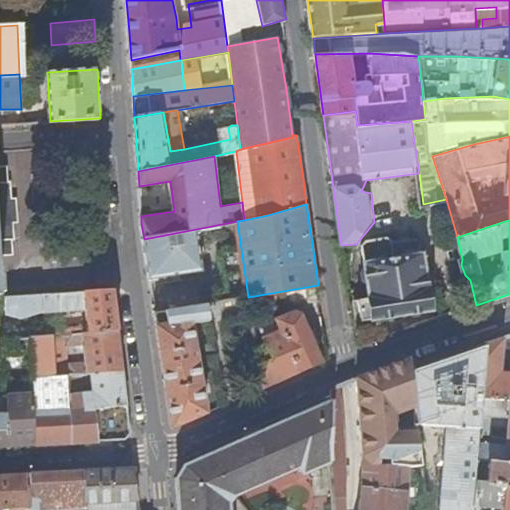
[(203,270),(196,229),(144,239),(150,279),(203,270)]
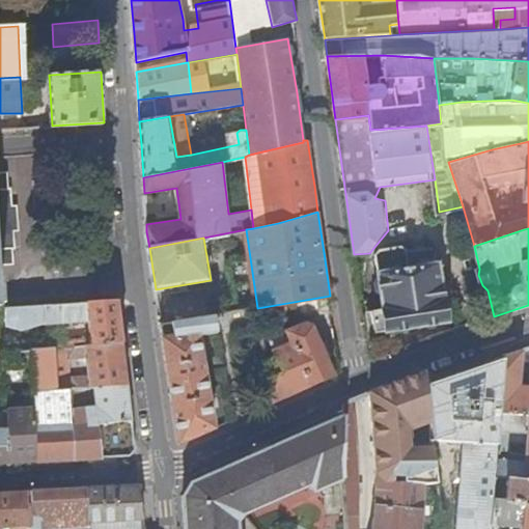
[(383,307),(370,309),(374,331),(447,319),(442,282),(445,278),(444,270),(439,268),(436,250),(432,248),(408,251),(407,248),(402,245),(384,248),(376,257),(379,278),(376,278),(374,281),(376,289),(378,290),(381,290),(383,307)]
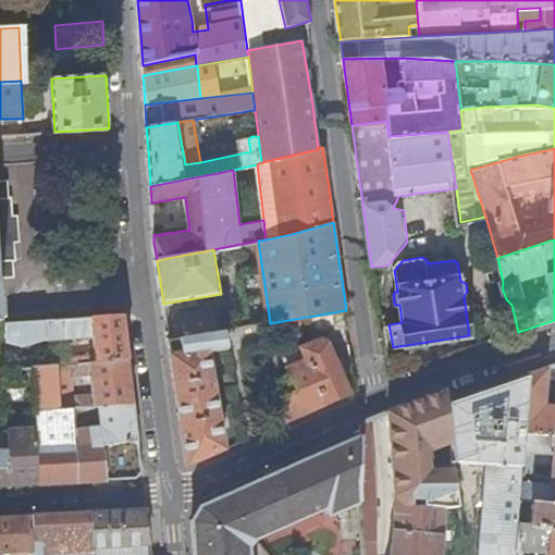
[(125,316),(45,321),(46,336),(94,333),(96,361),(130,359),(127,341),(125,316)]
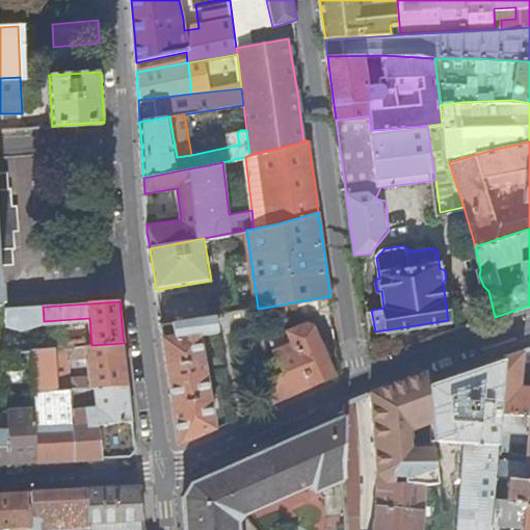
[(217,329),(215,315),(161,323),(163,339),(200,334),(217,329)]
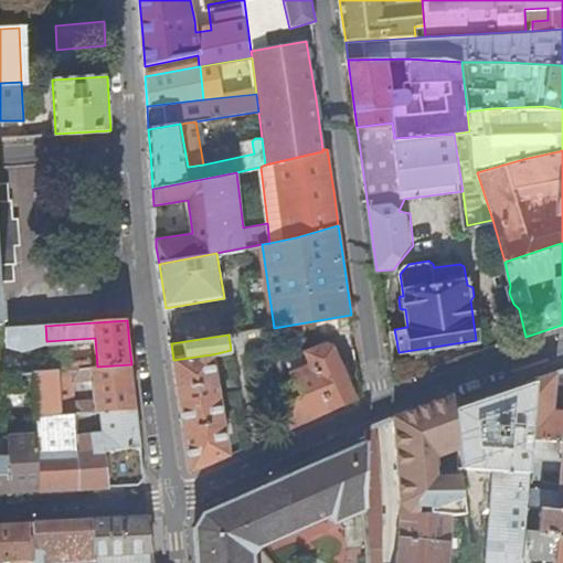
[(335,407),(356,397),(333,347),(326,343),(280,363),(293,426),(335,407)]
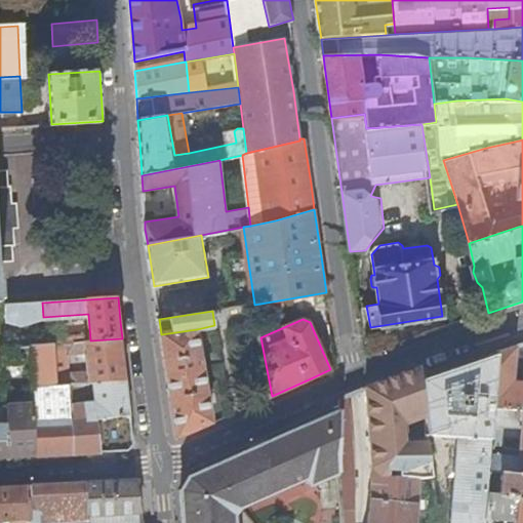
[(209,402),(197,329),(161,334),(167,369),(177,436),(180,436),(234,412),(238,410),(237,399),(209,402)]
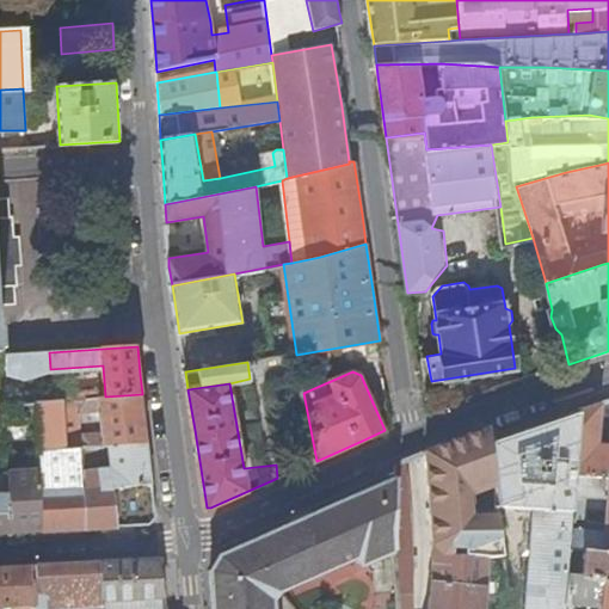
[(105,442),(147,438),(146,420),(142,394),(105,397),(87,398),(87,407),(102,407),(105,442)]
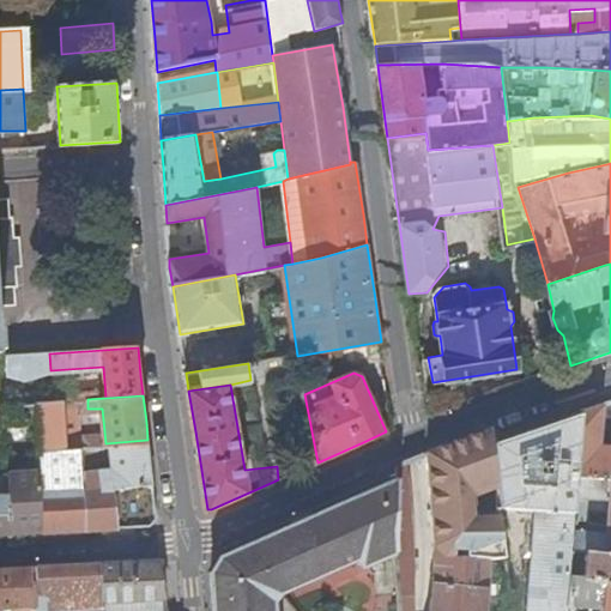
[(36,401),(40,448),(67,446),(64,400),(36,401)]
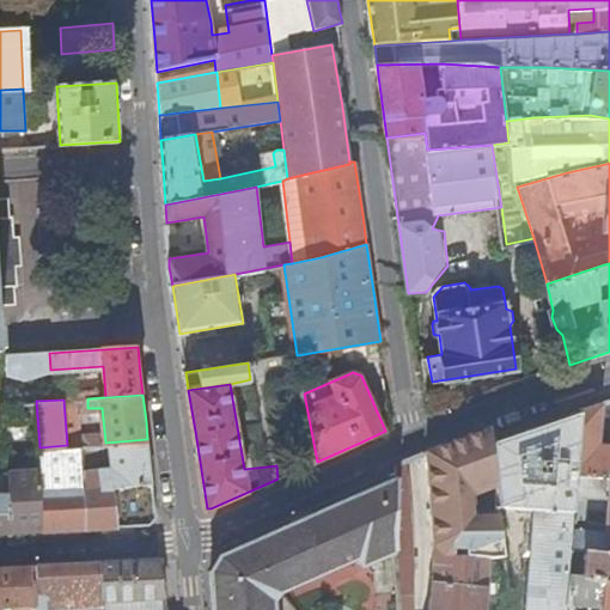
[(1,402),(2,416),(2,418),(36,415),(35,401),(1,402)]
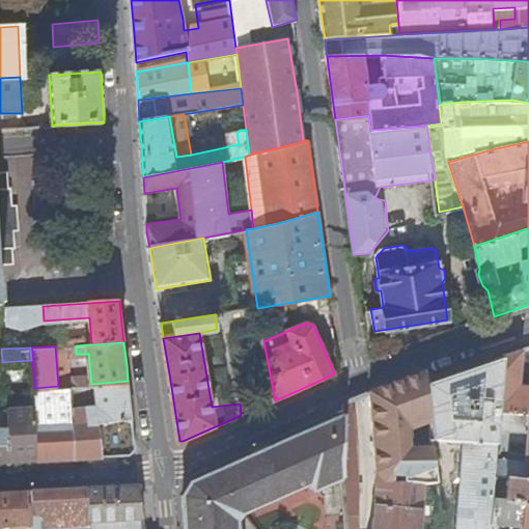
[(500,412),(528,414),(528,349),(505,357),(500,412)]
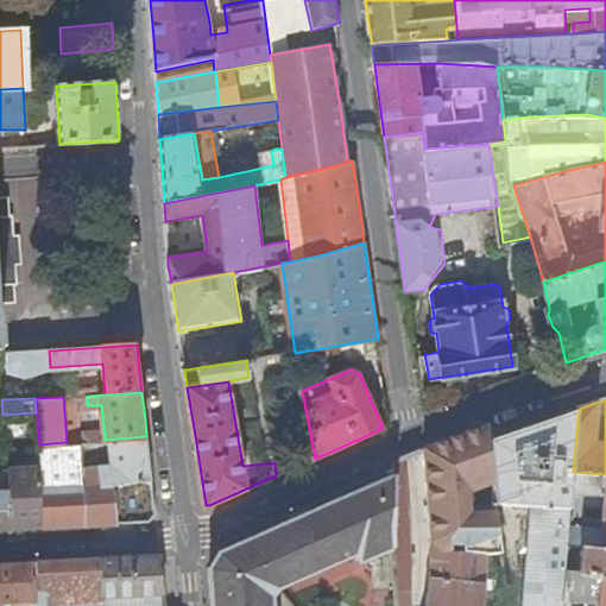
[(561,605),(565,573),(567,547),(573,472),(579,409),(492,437),(491,437),(492,453),(493,460),(498,504),(498,505),(531,507),(522,605),(561,605)]
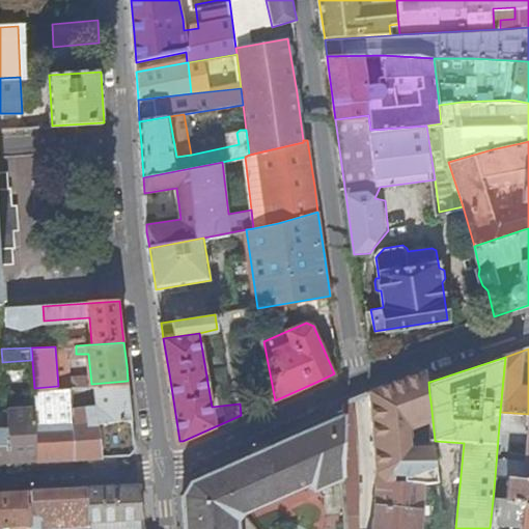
[(420,528),(424,486),(439,489),(435,440),(430,401),(423,405),(423,409),(419,410),(419,440),(423,467),(396,465),(393,447),(412,445),(407,402),(429,395),(428,382),(429,382),(427,370),(388,386),(366,394),(372,401),(376,465),(376,505),(371,528),(420,528)]
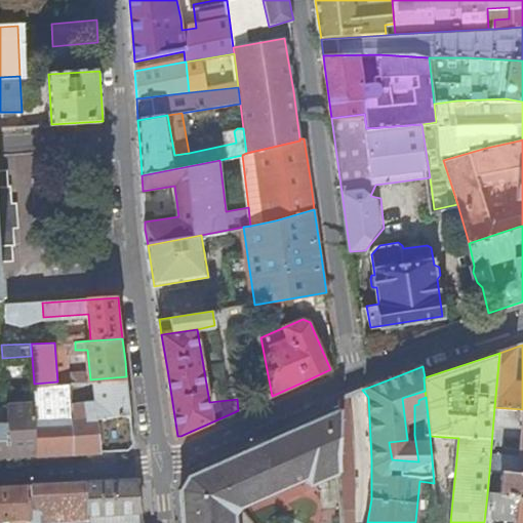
[(74,417),(76,452),(84,451),(135,449),(130,404),(126,376),(90,379),(77,380),(73,380),(74,407),(87,405),(88,416),(74,417)]
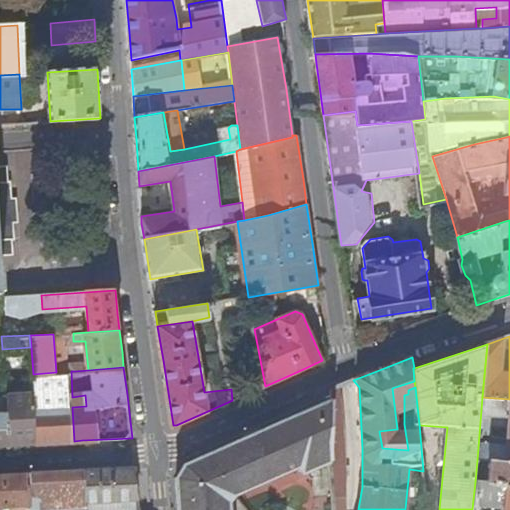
[(35,400),(38,442),(63,441),(74,441),(72,407),(72,397),(71,371),(69,371),(56,372),(33,374),(35,400)]
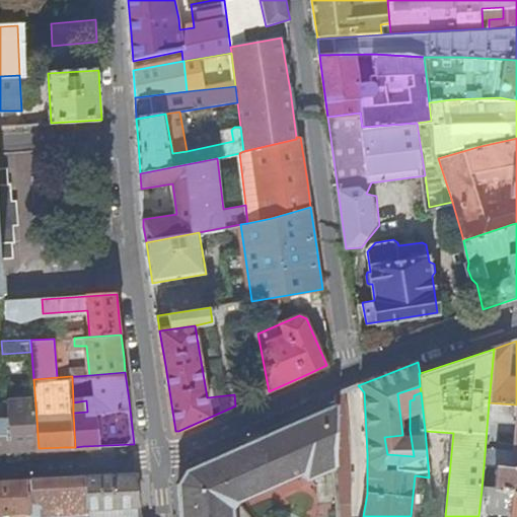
[(336,456),(337,467),(339,495),(352,494),(352,454),(345,390),(338,393),(338,405),(336,456)]
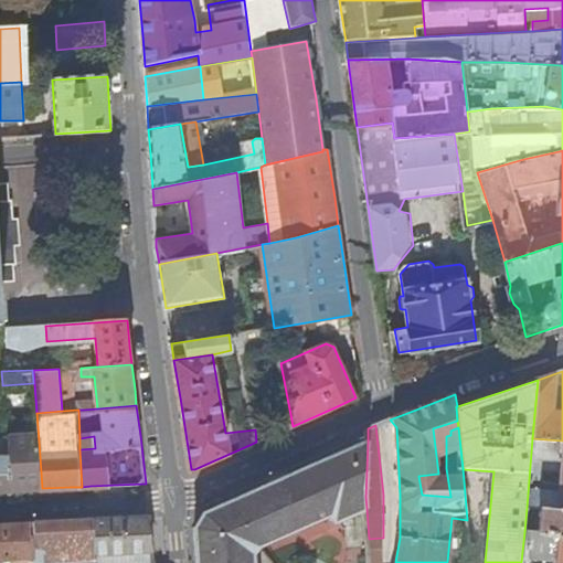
[(562,441),(532,438),(527,508),(562,510),(562,441)]
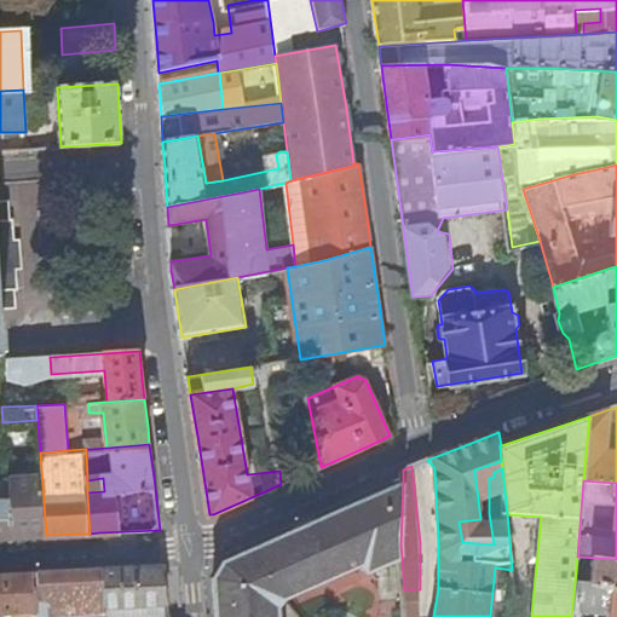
[(9,486),(13,536),(33,536),(46,535),(42,484),(9,486)]
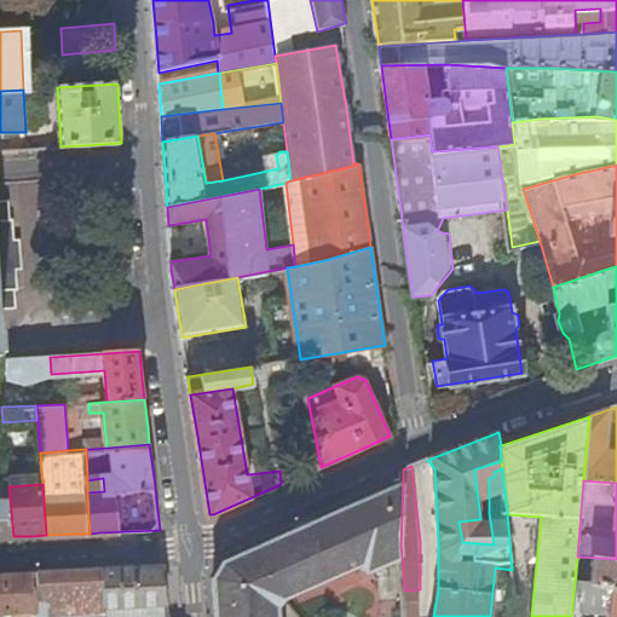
[(218,616),(278,616),(278,605),(286,599),(362,564),(363,570),(370,572),(402,558),(401,545),(403,484),(309,525),(225,561),(215,580),(218,616)]
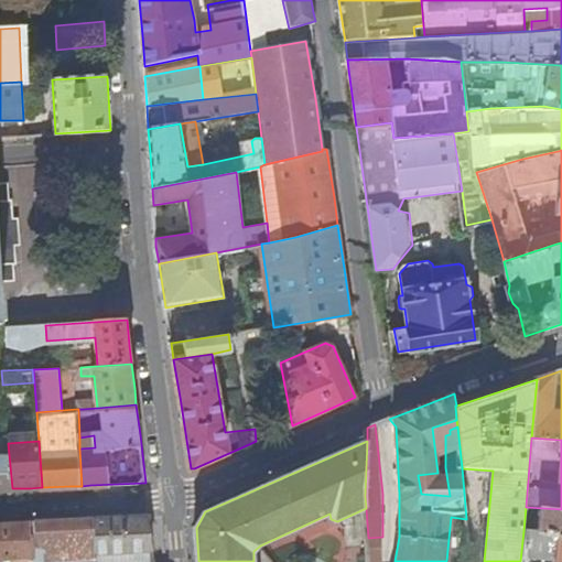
[(0,443),(0,488),(1,489),(12,488),(8,443),(0,443)]
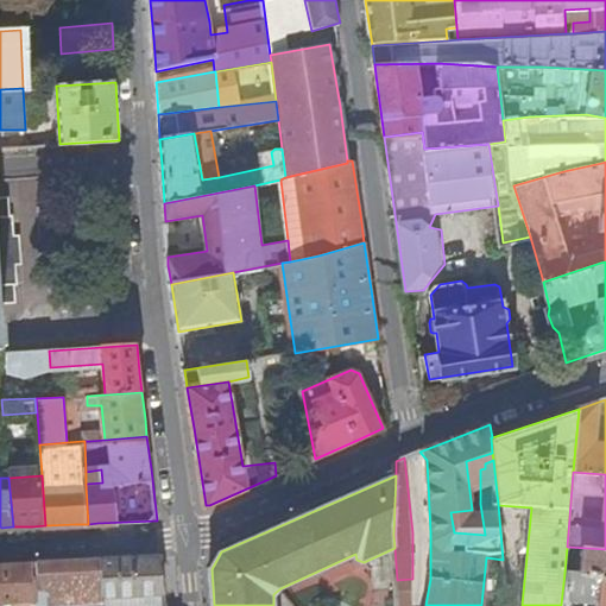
[(565,573),(605,575),(605,549),(567,547),(565,573)]
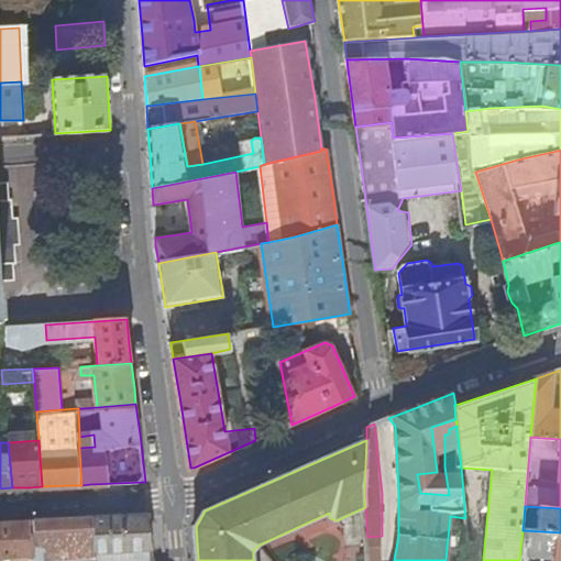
[(153,560),(151,534),(150,514),(34,519),(34,560),(153,560)]
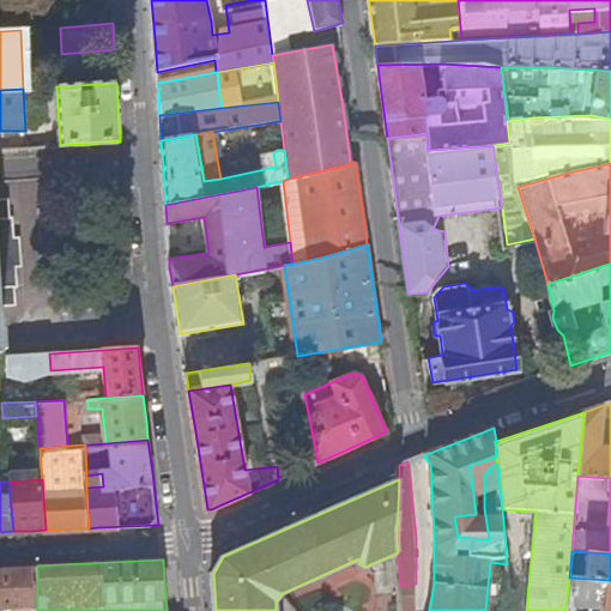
[(6,568),(0,567),(0,609),(11,609),(11,610),(37,610),(37,566),(6,568)]
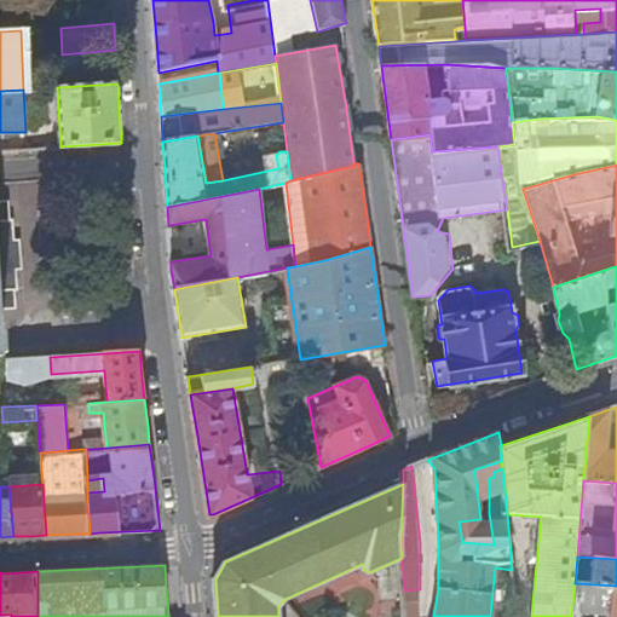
[(605,616),(616,616),(616,586),(575,583),(571,616),(580,616),(581,615),(605,615),(605,616)]
